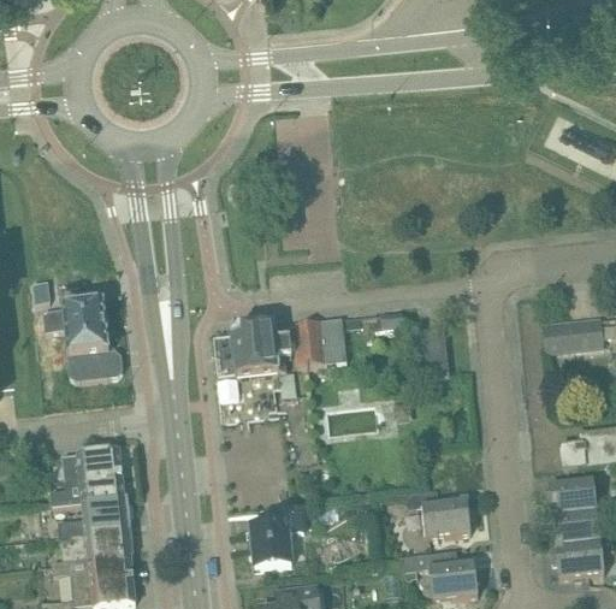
[(46,281),(31,282),(34,303),(48,301),(46,281)]
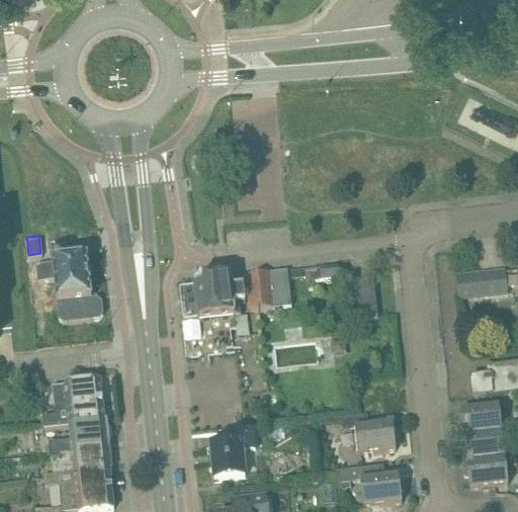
[(87,254),(36,261),(38,278),(53,276),(55,292),(58,309),(59,316),(64,320),(99,316),(103,311),(102,299),(97,295),(92,295),(87,254)]
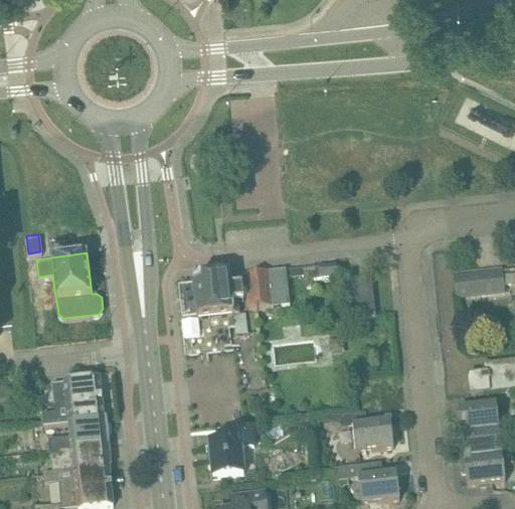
[(336,260),(319,262),(320,272),(337,271),(336,260)]
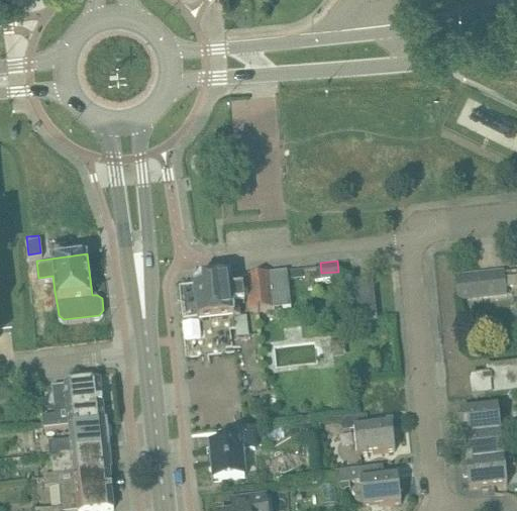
[(479,268),(454,270),(456,293),(507,287),(504,265),(479,267),(479,268)]
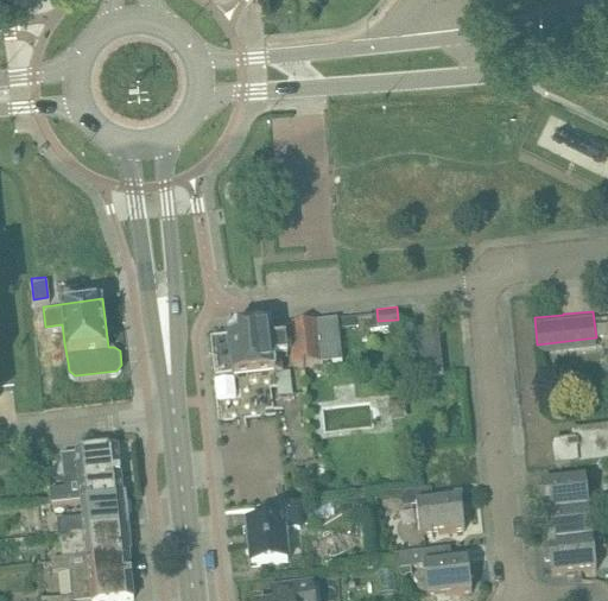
[(337,312),(289,318),(295,362),(342,356),(337,312)]
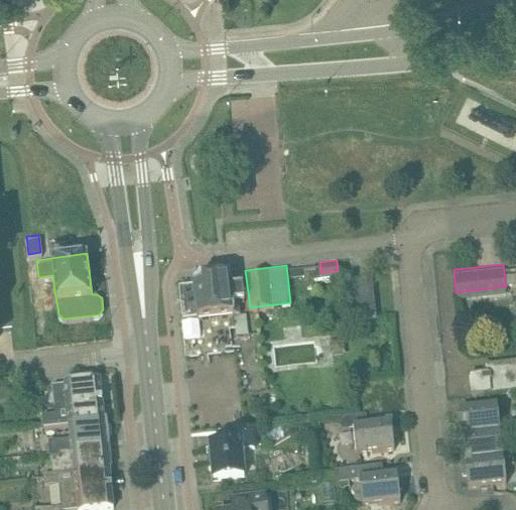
[(179,284),(182,317),(240,312),(238,299),(245,298),(244,291),(243,283),(231,284),(230,272),(200,275),(199,274),(194,281),(194,282),(179,284)]
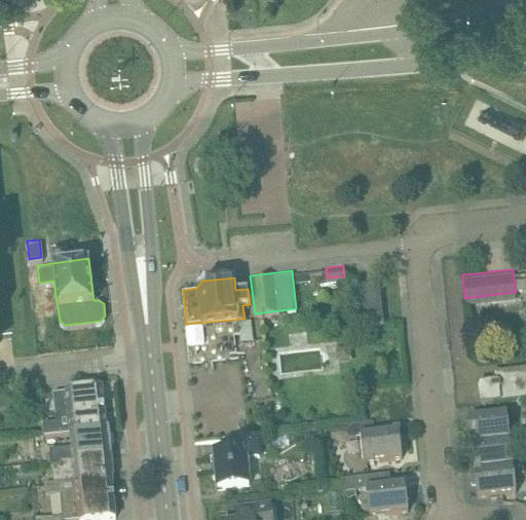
[(379,279),(359,282),(363,323),(383,321),(379,279)]
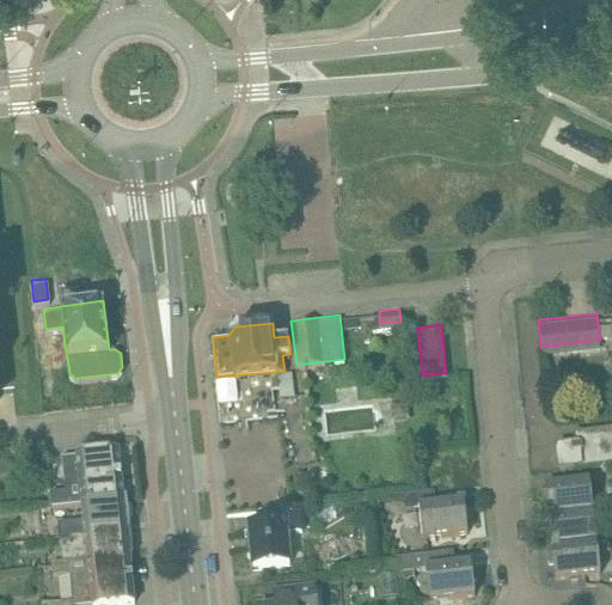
[(611,458),(611,425),(575,431),(576,440),(557,442),(560,465),(611,458)]
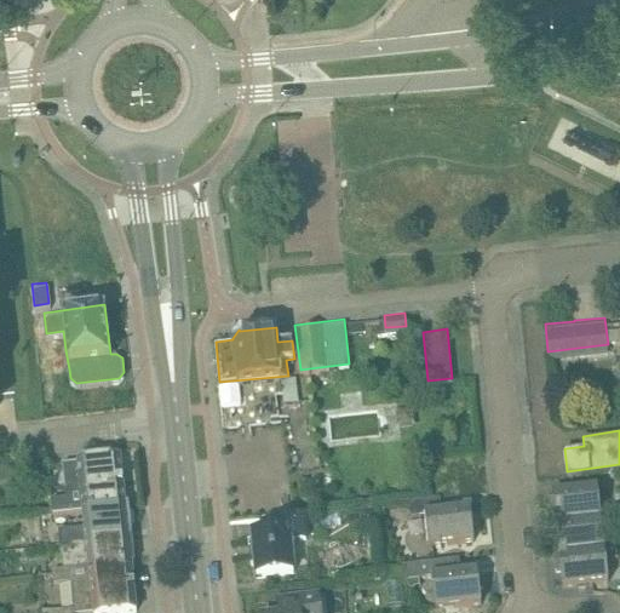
[(81,505),(125,499),(120,452),(78,457),(80,482),(65,483),(67,493),(52,496),(53,509),(81,506),(81,505)]
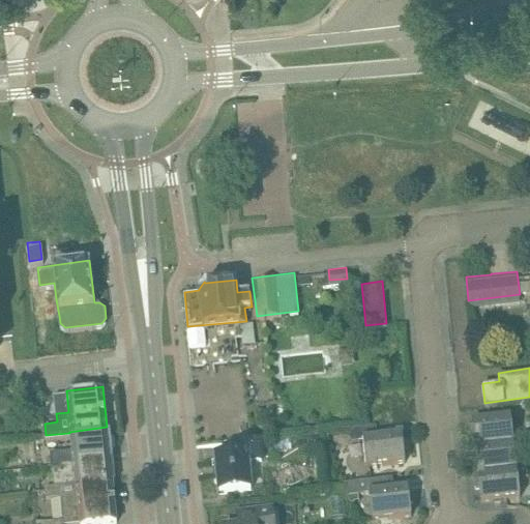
[(529,436),(529,426),(513,428),(511,412),(472,416),(473,430),(475,430),(477,443),(475,443),(475,444),(514,440),(514,438),(529,436)]
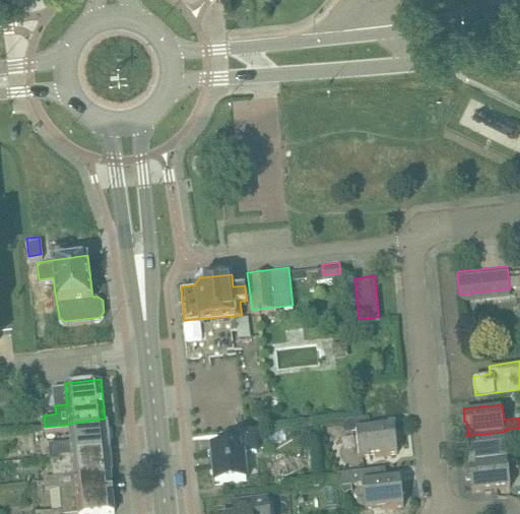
[(397,449),(394,422),(371,424),(369,412),(343,414),(345,429),(356,428),(360,453),(397,449)]
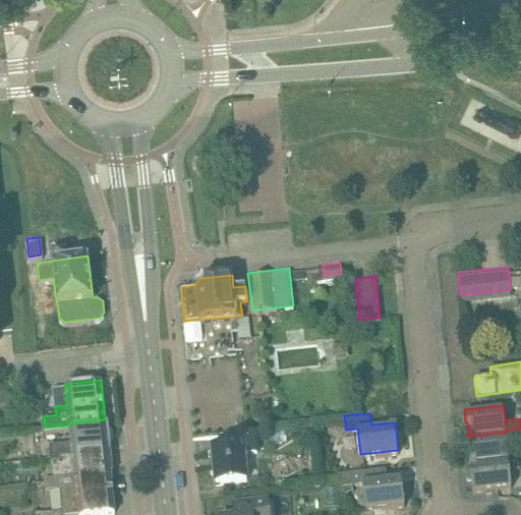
[(49,441),(51,457),(60,456),(60,451),(110,445),(107,419),(105,419),(68,424),(68,425),(70,439),(49,441)]
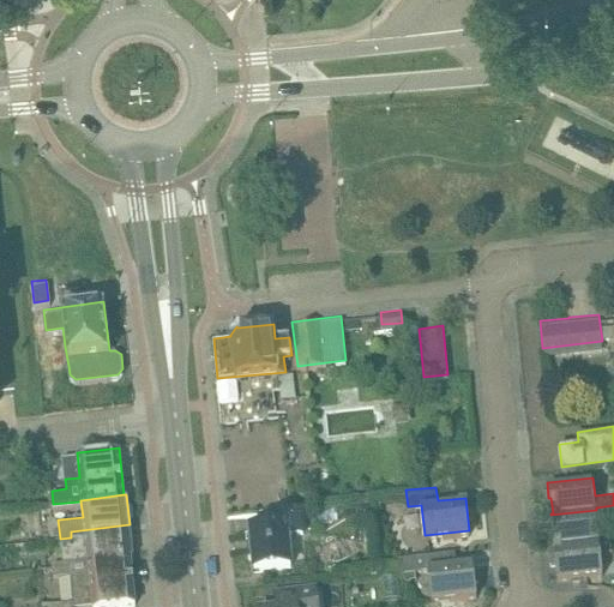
[(360,512),(374,511),(373,497),(359,497),(360,512)]
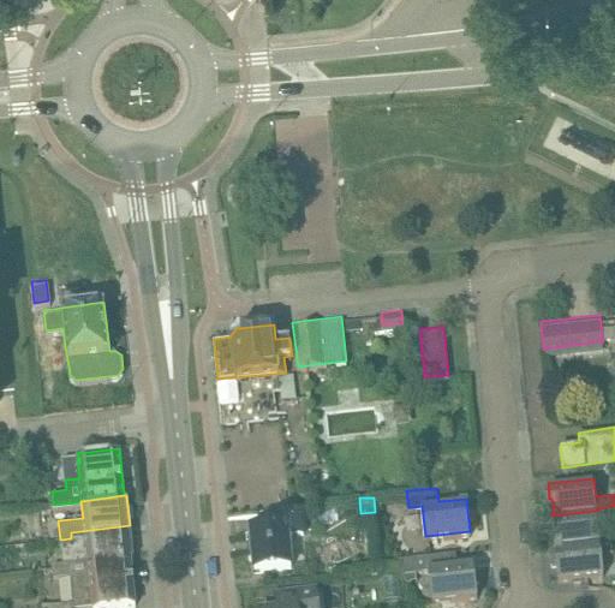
[(251,526),(255,566),(290,562),(286,532),(304,530),(300,504),(269,508),(270,524),(251,526)]
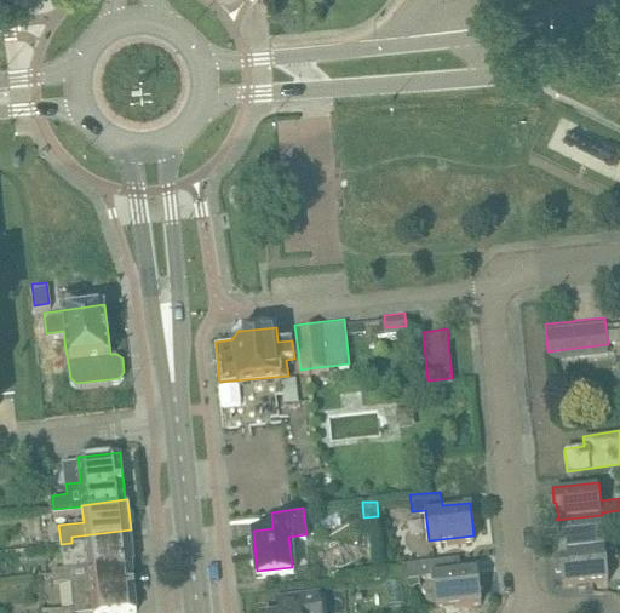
[(556,520),(560,550),(606,544),(602,515),(556,520)]
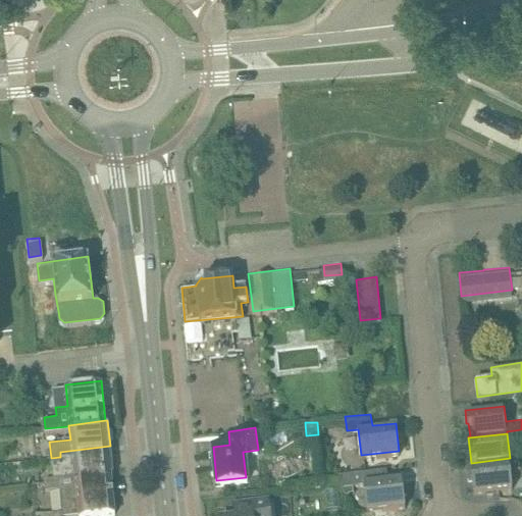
[(112,468),(110,446),(60,452),(60,457),(51,458),(53,474),(112,468)]
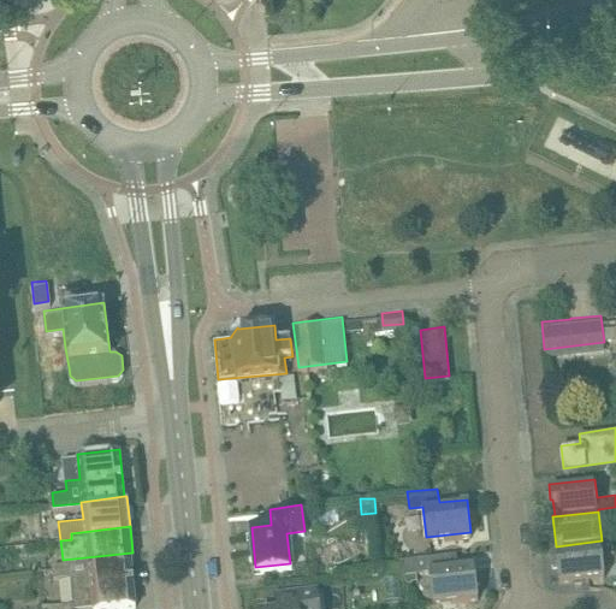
[(602,540),(556,547),(550,547),(552,563),(557,562),(560,578),(604,572),(603,551),(614,550),(612,539),(602,542),(602,540)]
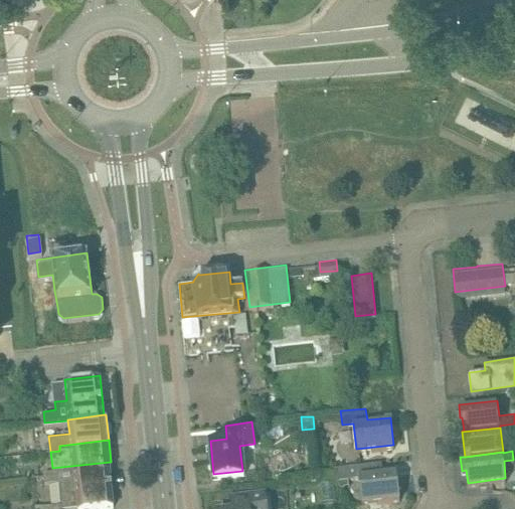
[(371,460),(331,464),(341,485),(349,481),(349,477),(359,476),(362,501),(399,496),(396,469),(372,472),(371,460)]
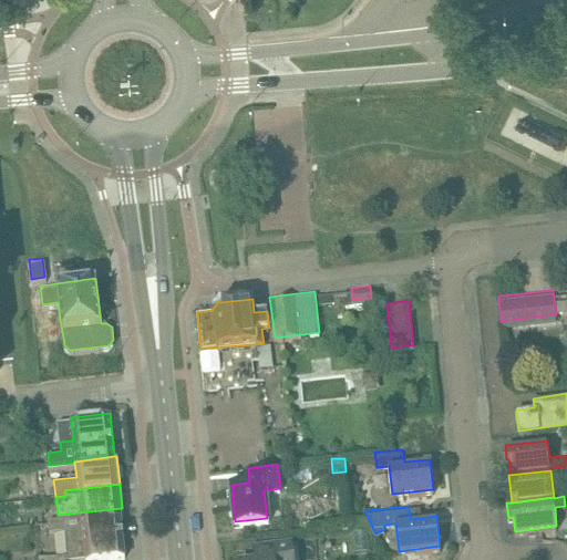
[(40,555),(40,559),(68,559),(68,557),(84,555),(85,557),(125,553),(120,509),(122,509),(122,508),(58,515),(58,516),(48,517),(50,529),(65,527),(68,552),(40,555)]
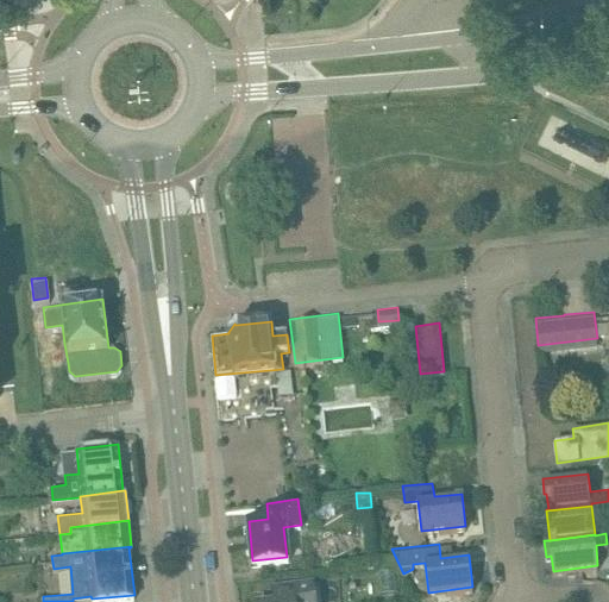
[(314,601),(312,578),(274,583),(275,600),(257,601),(256,601),(314,601)]
